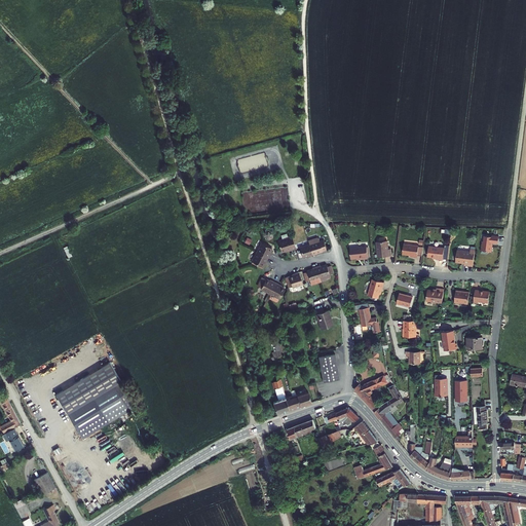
[(477,241),(476,251),(487,253),(488,243),(493,245),(494,236),(487,236),(487,237),(479,236),(478,241),(477,241)]
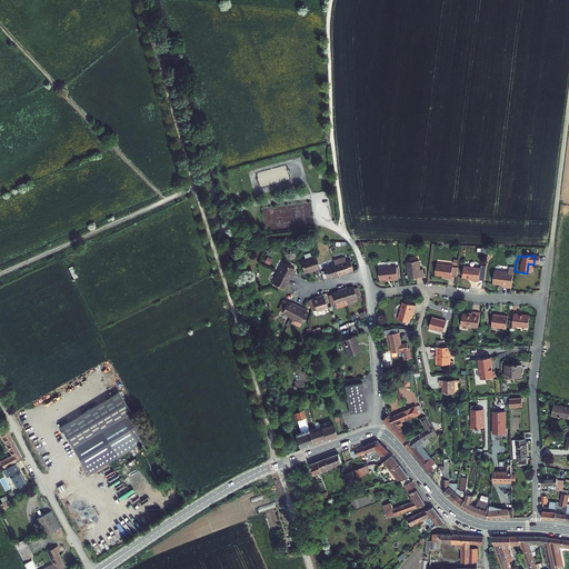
[(311,258),(297,261),(299,272),(306,270),(307,272),(315,269),(311,258)]
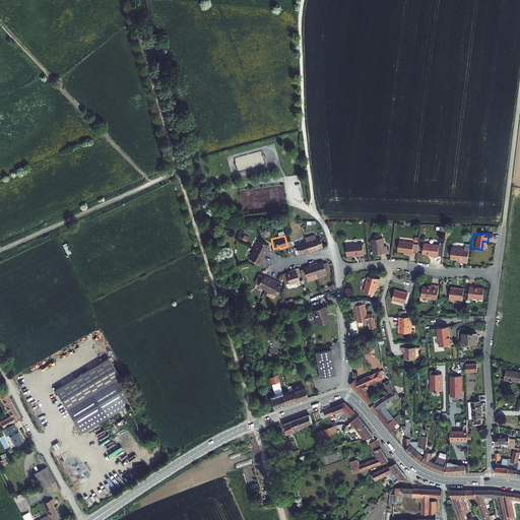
[(302,242),(291,245),(295,255),(300,253),(301,255),(309,253),(309,251),(318,248),(315,239),(312,240),(311,236),(301,239),(302,242)]
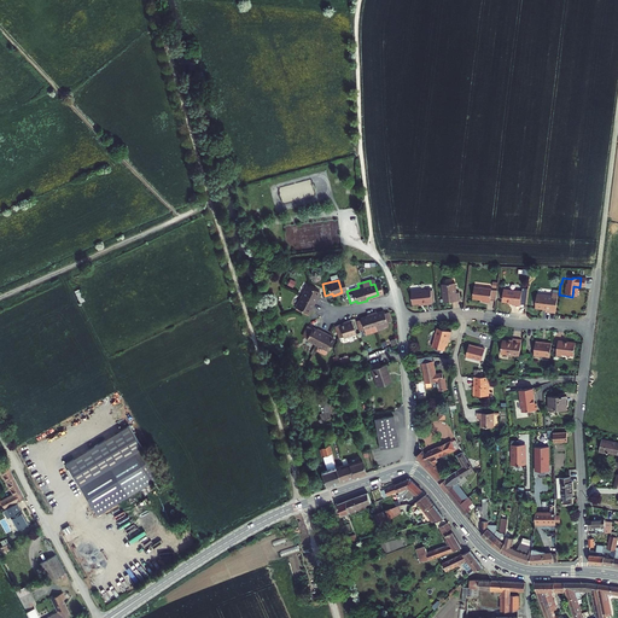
[(450,283),(437,284),(439,302),(455,301),(454,292),(452,292),(450,283)]
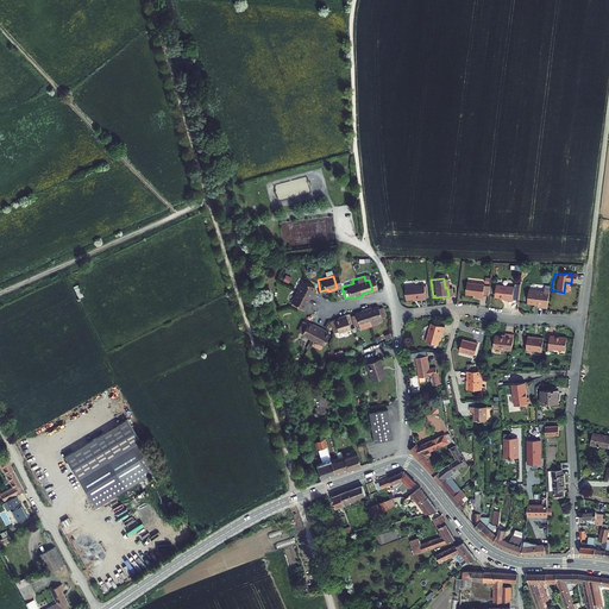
[(481,282),(463,280),(462,294),(470,295),(470,297),(478,297),(478,296),(484,296),(487,283),(481,283),(481,282)]
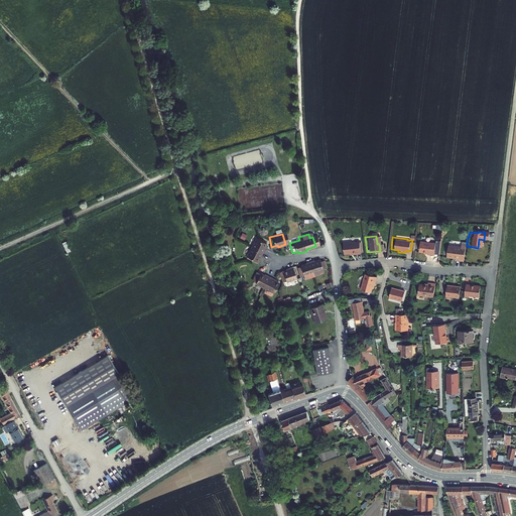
[(253,238),(243,256),(252,261),(255,256),(256,256),(260,249),(259,249),(262,243),(253,238)]
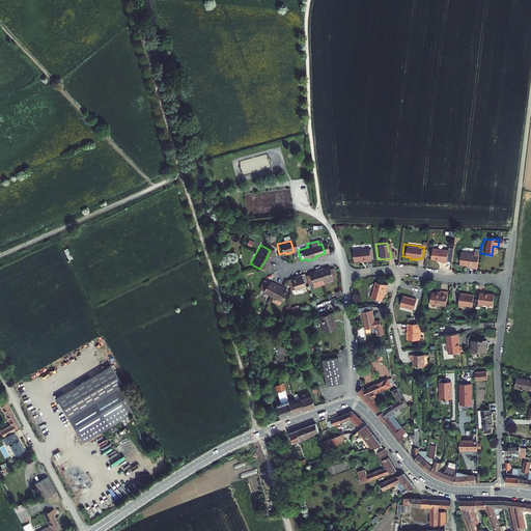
[(365,248),(348,249),(350,260),(358,260),(358,261),(366,260),(365,248)]
